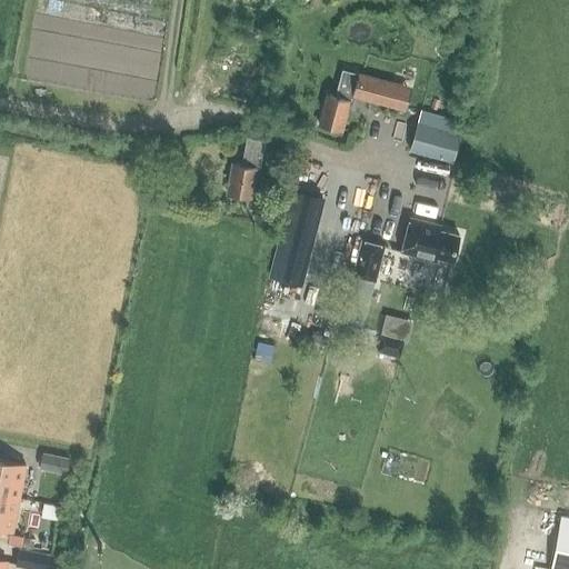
[(341,131),(347,109),(350,110),(355,96),(399,107),(405,86),(342,70),(336,97),(327,95),(319,125),(341,131)]
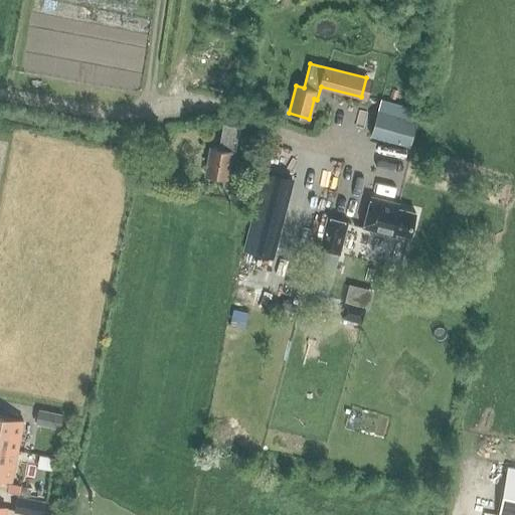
[(410,146),(417,120),(378,110),(371,136),(410,146)]
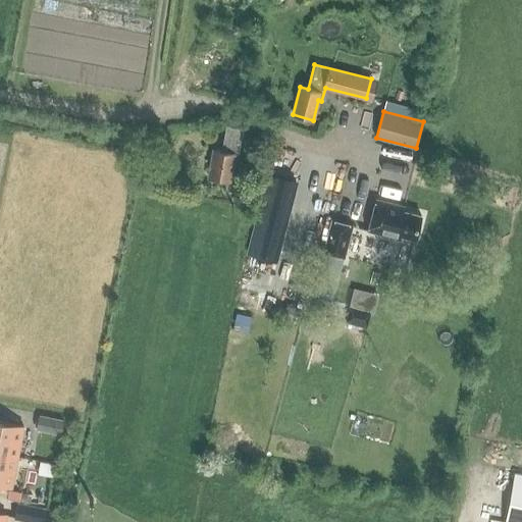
[(222,151),(214,150),(209,178),(229,183),(233,162),(236,163),(242,131),(226,127),(222,151)]
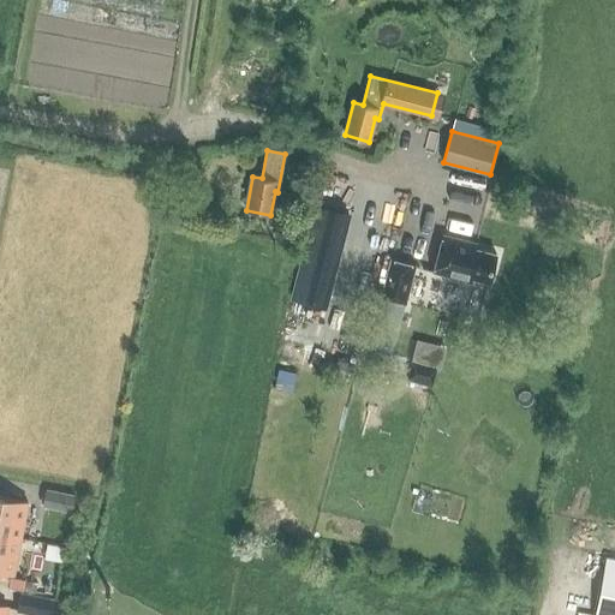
[(496,255),(475,249),(476,244),(443,236),(434,272),(470,282),(472,278),(489,282),(496,255)]
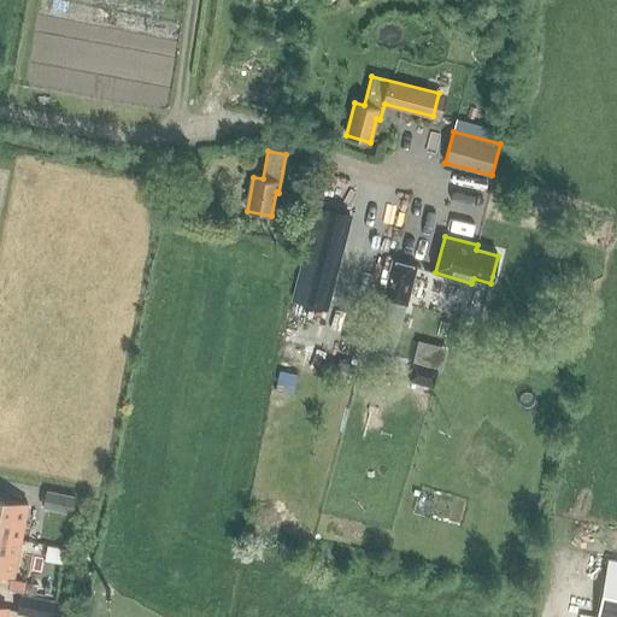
[(381,300),(407,306),(417,266),(391,259),(381,300)]
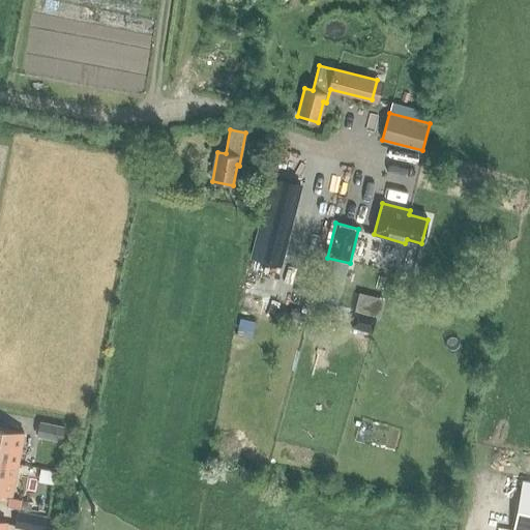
[(254,257),(281,264),(286,244),(259,238),(254,257)]
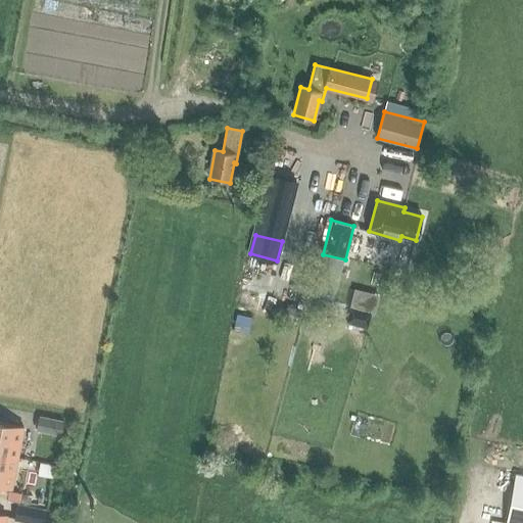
[(333,302),(338,281),(321,276),(316,297),(333,302)]
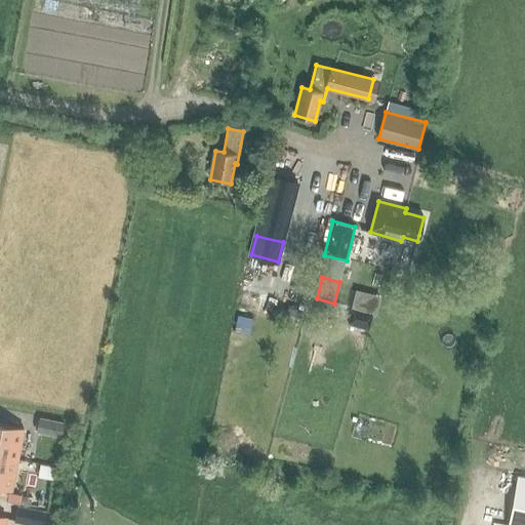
[(348,324),(369,330),(373,313),(352,307),(348,324)]
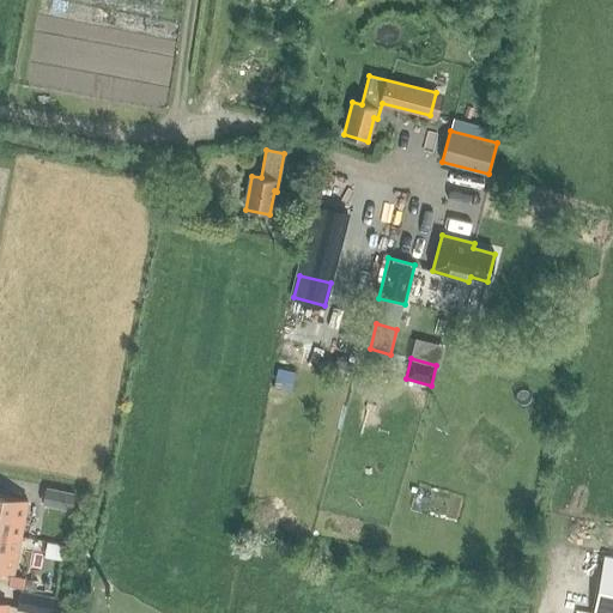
[(47,489),(43,505),(71,511),(74,493),(47,489)]
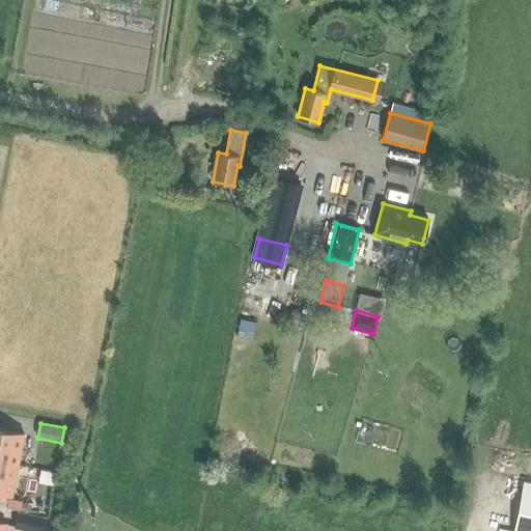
[(0,462),(19,466),(25,435),(0,429),(0,462)]
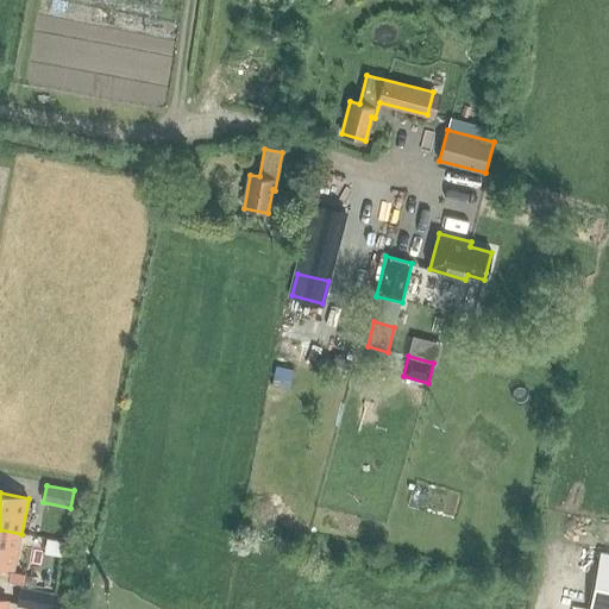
[(0,565),(14,569),(22,534),(0,529),(0,565)]
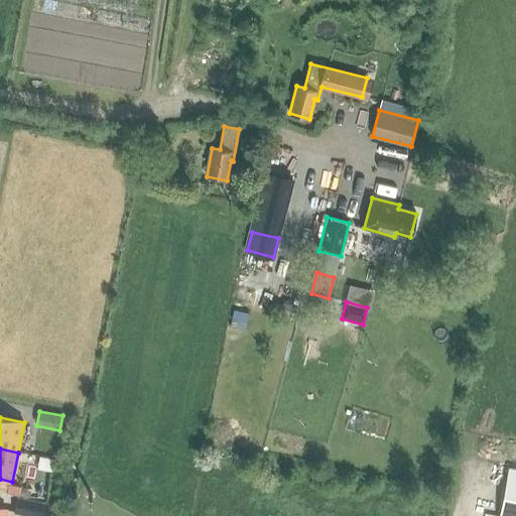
[(499,515),(515,515),(515,470),(509,469),(499,515)]
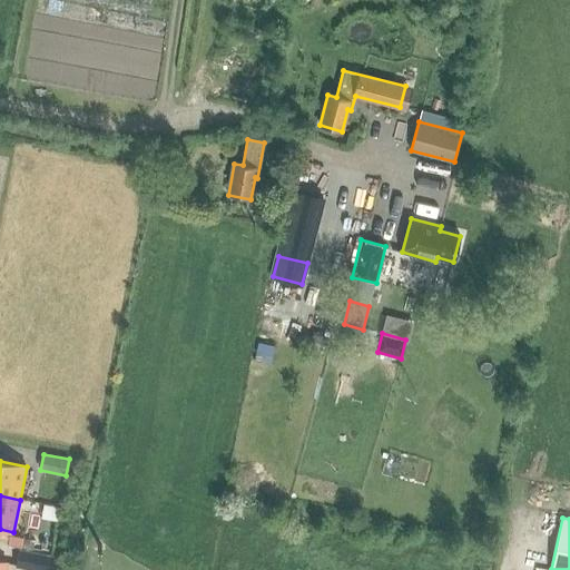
[(47,569),(50,557),(19,550),(16,567),(32,569),(47,569)]
